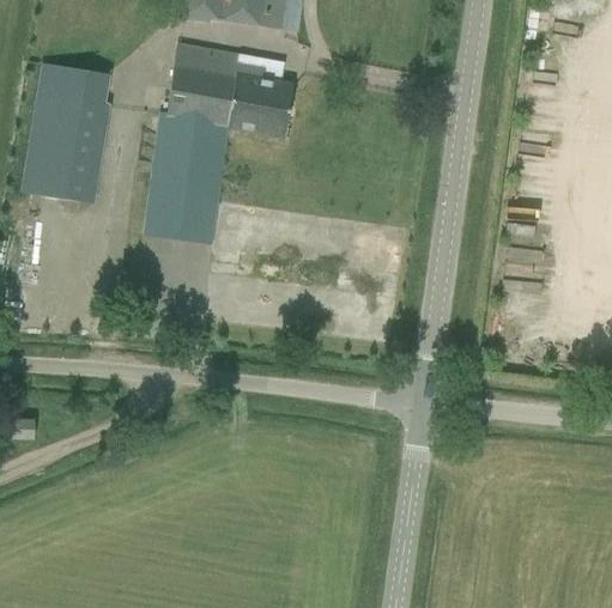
[(174,0),(173,14),(185,16),(208,19),(210,16),(280,26),(284,0),(174,0)]
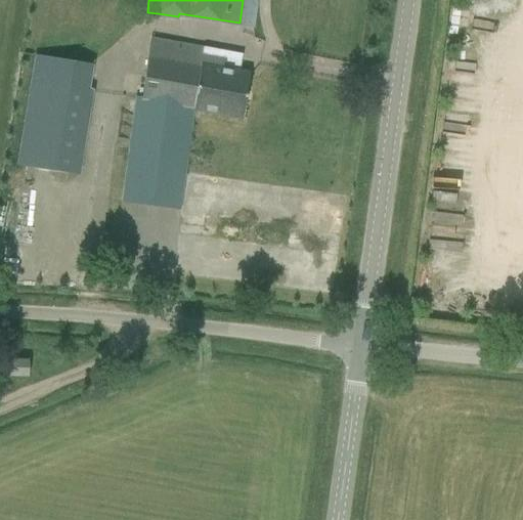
[(136,94),(126,176),(122,197),(180,207),(193,105),(242,115),(250,72),(224,67),(226,49),(153,37),(144,95),(136,94)]
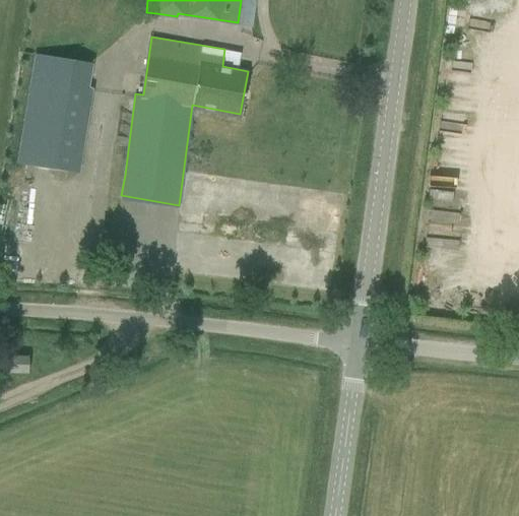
[(89,63),(35,54),(17,160),(74,171),(87,87),(85,87),(89,63)]
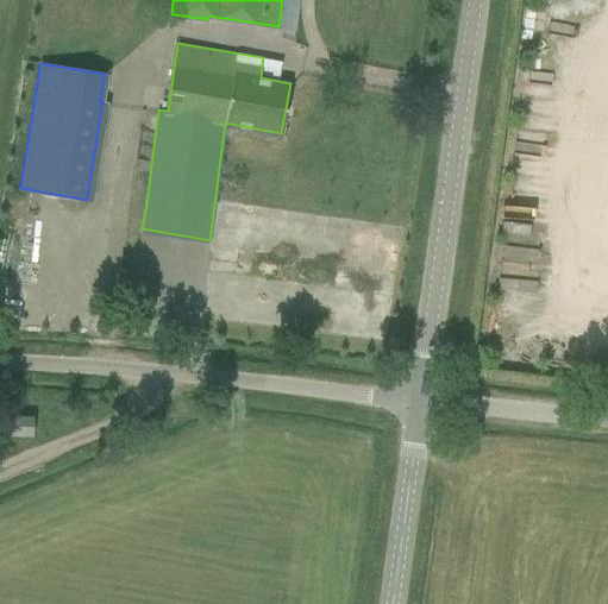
[(530,139),(530,130),(505,130),(505,139),(530,139)]
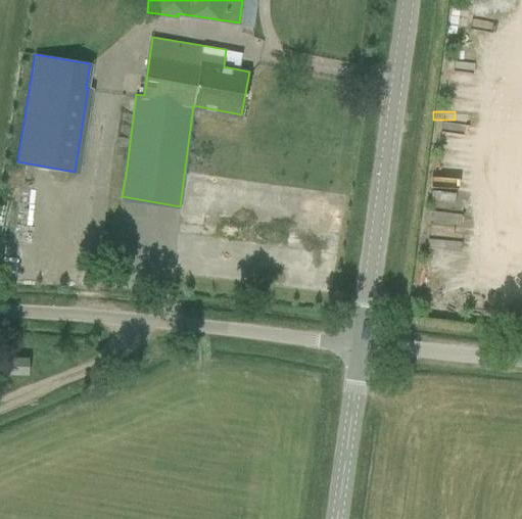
[(0,371),(28,372),(29,357),(0,355),(0,371)]
